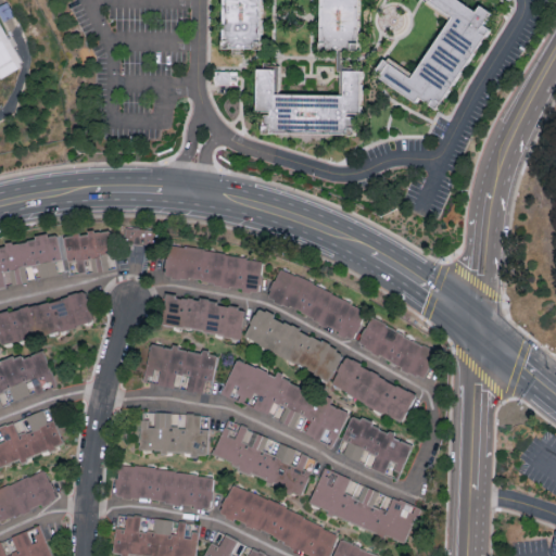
[(260,0),(261,42),(261,54),(217,52),(218,43),(219,0),(260,0)]
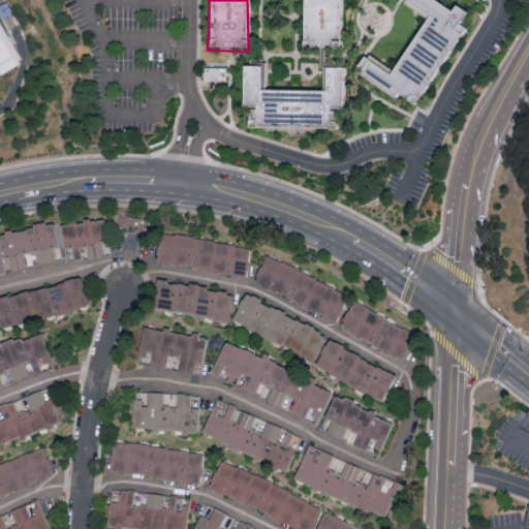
[(338,0),(339,40),(339,53),(311,52),(298,52),(299,40),(300,0),(338,0)]
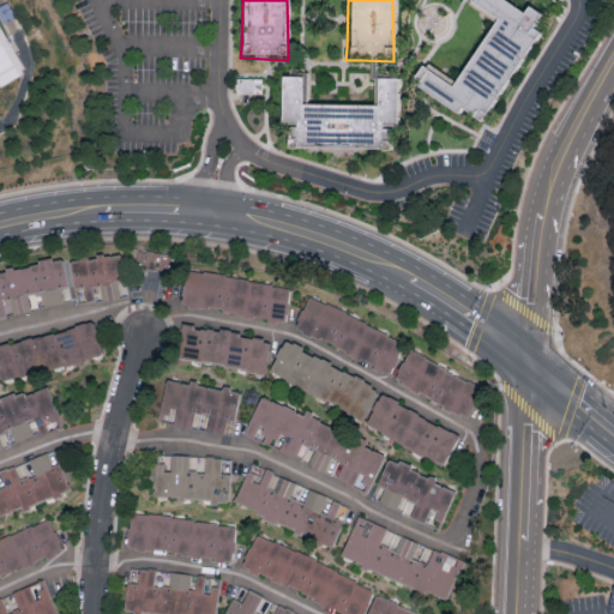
[(468,0),(517,0),(552,22),(476,132),(410,85),(426,62),(458,85),(498,23),(465,4),(468,0)]
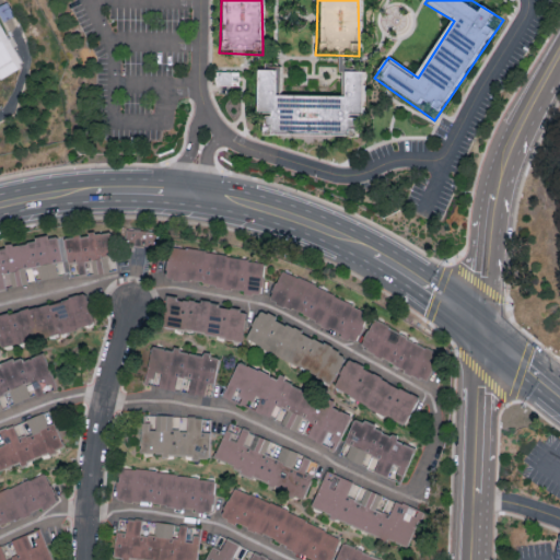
[(0,27),(0,77),(20,68),(0,27)]
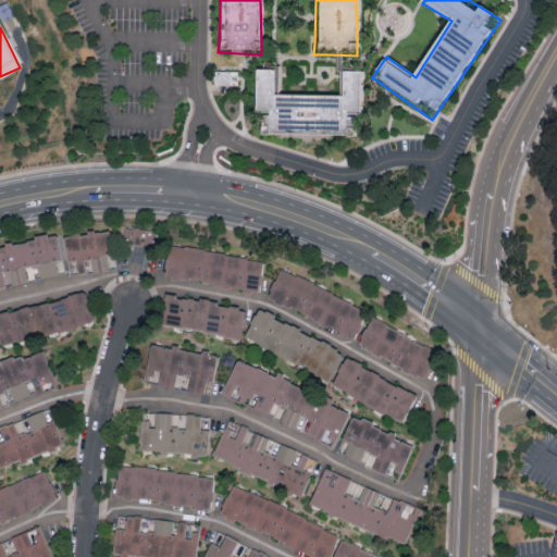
[(329,97),(339,97),(339,74),(358,73),(359,109),(359,119),(351,119),(351,139),(329,139),(262,139),(258,139),(257,114),(252,114),(252,109),(252,71),(262,71),(273,72),(272,96),(329,97)]
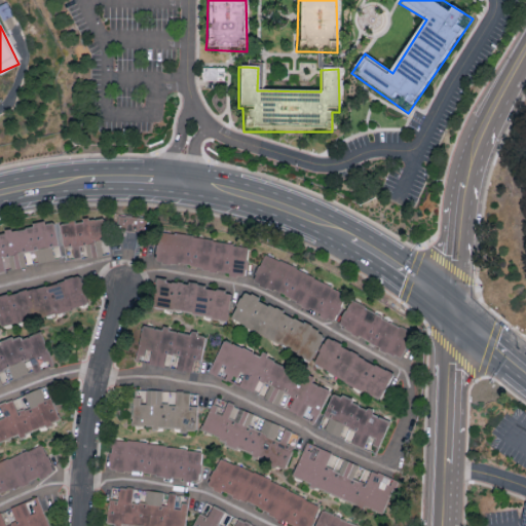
[(137,230),(138,217),(118,216),(117,229),(137,230)]
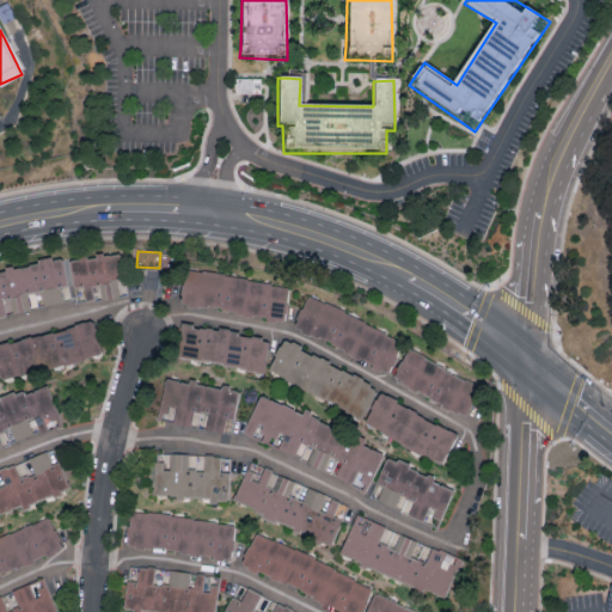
[(121,280),(117,252),(69,258),(73,287),(121,280)]
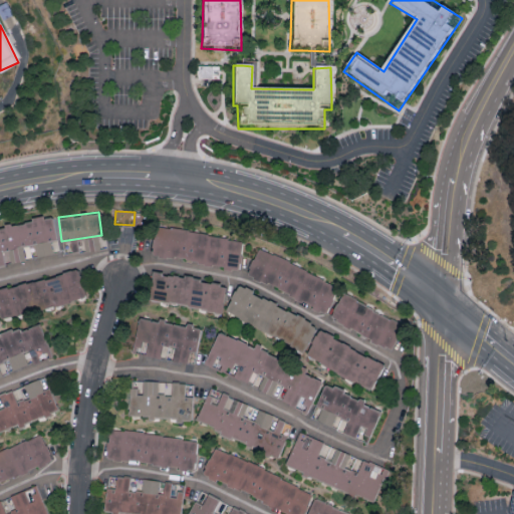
[(0,227),(0,265),(5,264),(2,252),(8,251),(11,264),(26,260),(22,247),(33,244),(37,257),(58,252),(49,216),(0,227)]
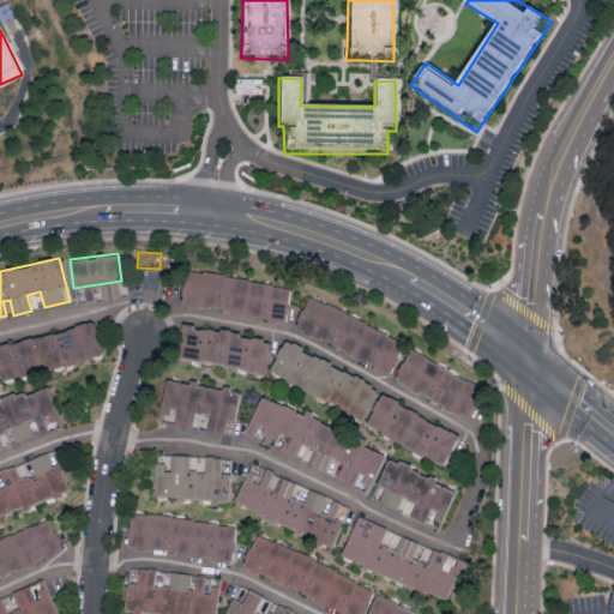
[(289,290),(187,268),(179,304),(282,325),(289,290)]
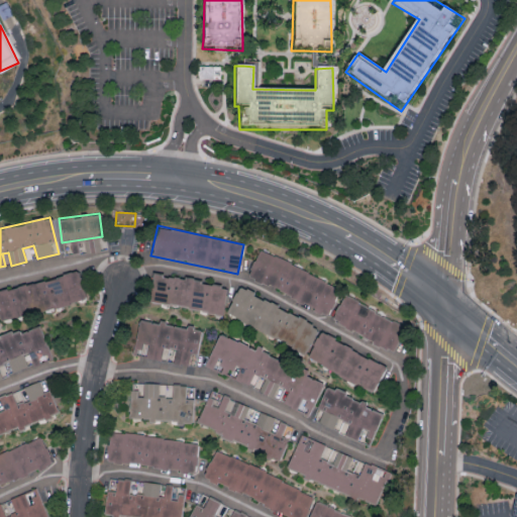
[(340,289),(261,249),(246,277),(326,316),(340,289)]
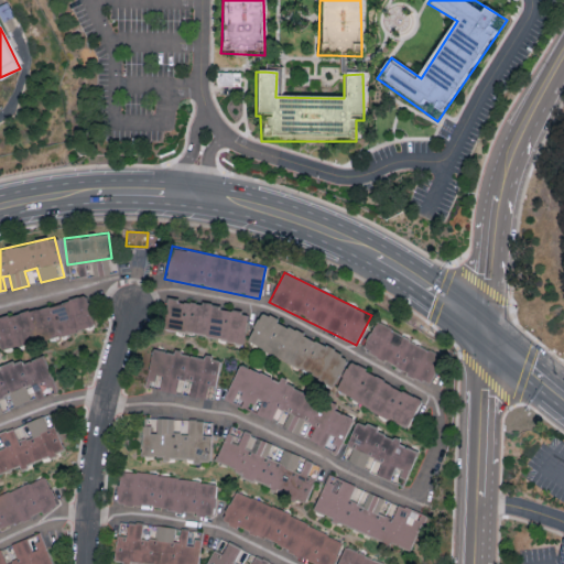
[(0,348),(94,325),(86,295),(0,317),(0,348)]
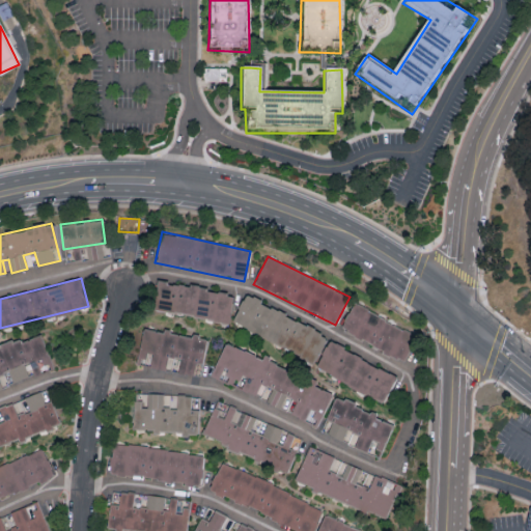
[(152,308),(230,322),(235,294),(158,280),(152,308)]
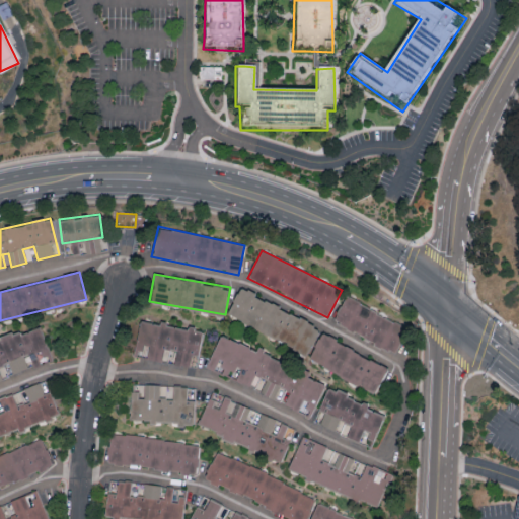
[(388,366),(241,288),(228,313),(308,355),(307,357),(374,392),(388,366)]
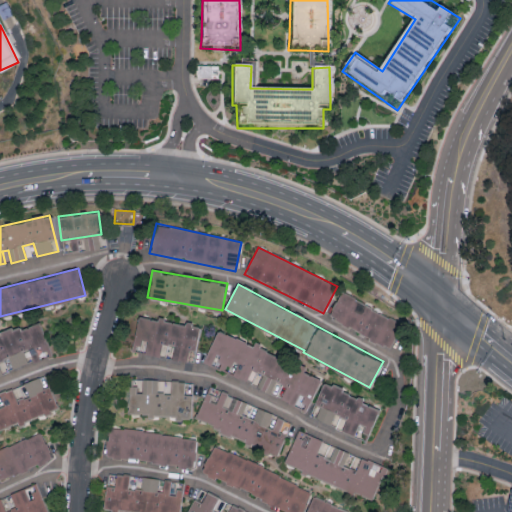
[(388,347),(401,324),(342,291),(329,314),(388,347)]
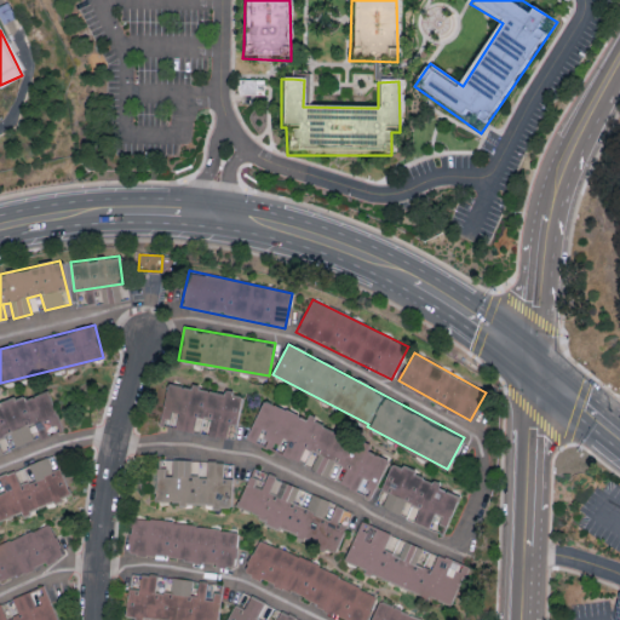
[(160,424),(231,437),(239,392),(167,380),(160,424)]
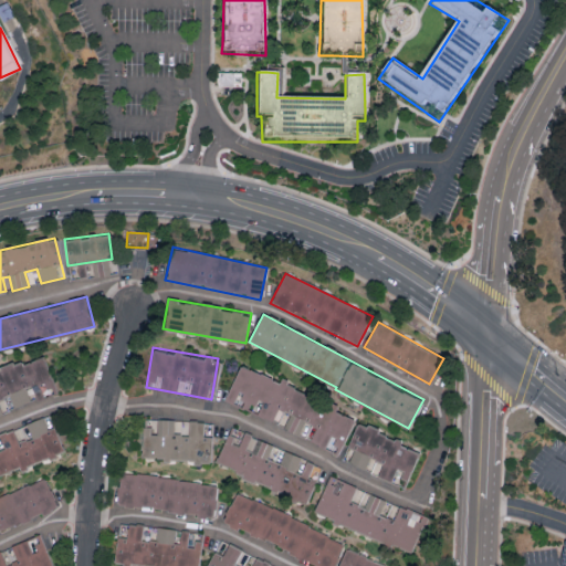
[(0,413),(8,411),(6,406),(0,407),(0,406),(0,398),(8,396),(10,406),(39,396),(37,390),(53,385),(43,354),(0,366),(0,413)]
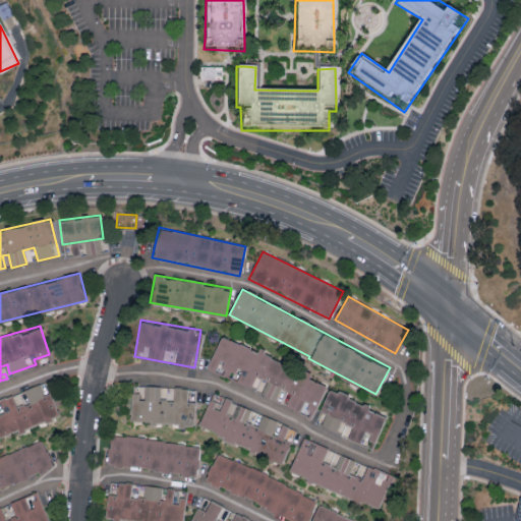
[(207,369),(311,414),(325,384),(308,377),(310,372),(257,350),(258,350),(221,334),(207,369)]
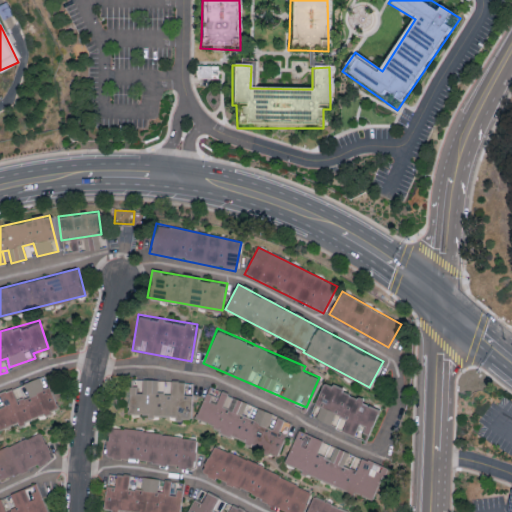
[(0,391),(0,427),(17,421),(18,423),(57,407),(48,383),(47,383),(43,374),(0,391)]
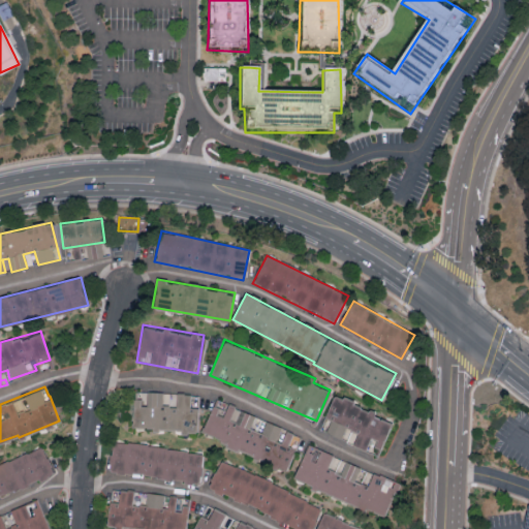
[(132,428),(195,430),(197,393),(133,391),(132,428)]
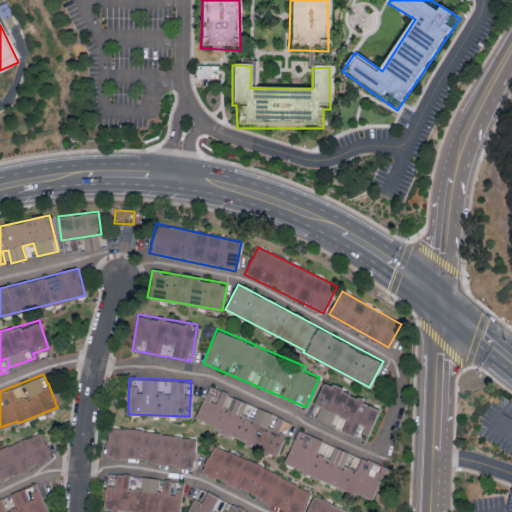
[(367,438),(379,408),(361,400),(363,396),(322,380),(312,405),(308,403),(304,413),(367,438)]
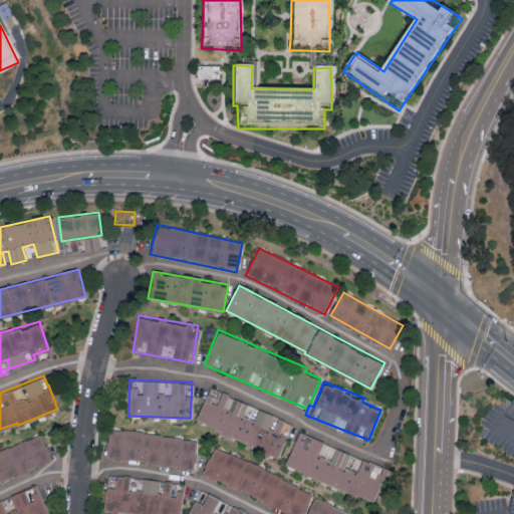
[(195,424),(279,454),(291,419),(207,389),(195,424)]
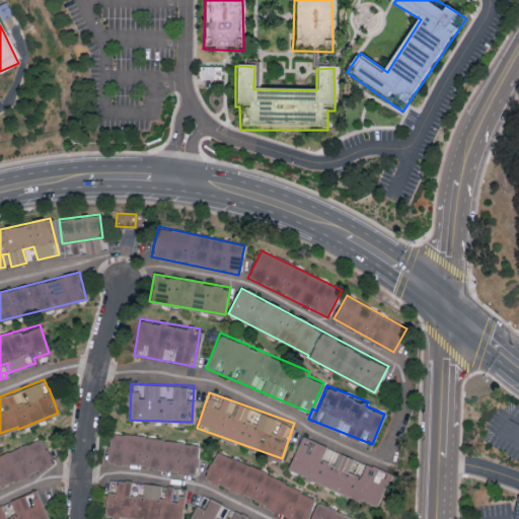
[(200,445),(112,430),(106,459),(195,474),(200,445)]
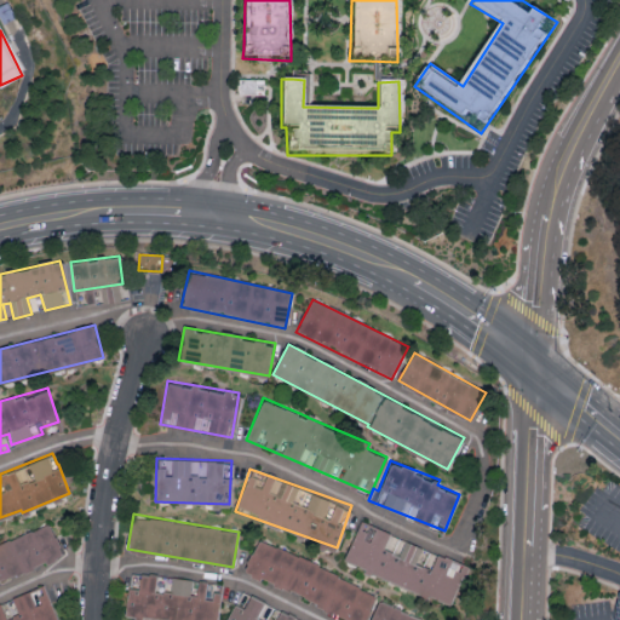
[(0,541),(0,580),(63,554),(50,521),(0,541)]
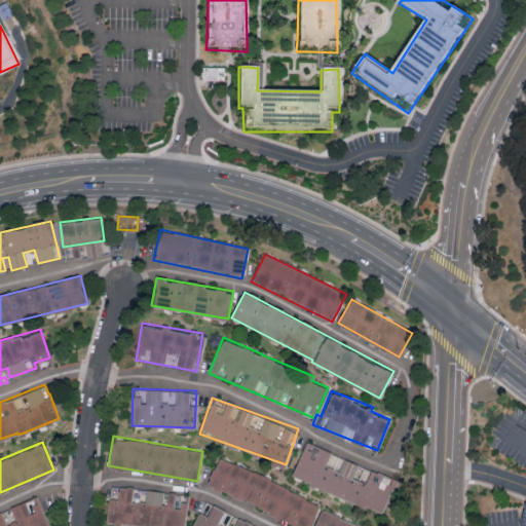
[(383,511),(397,476),(304,442),(291,478),(383,511)]
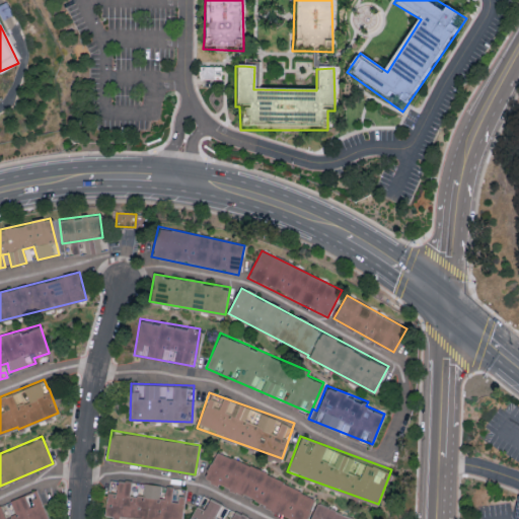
[(216,450),(204,477),(295,518),(305,518),(316,495),(216,450)]
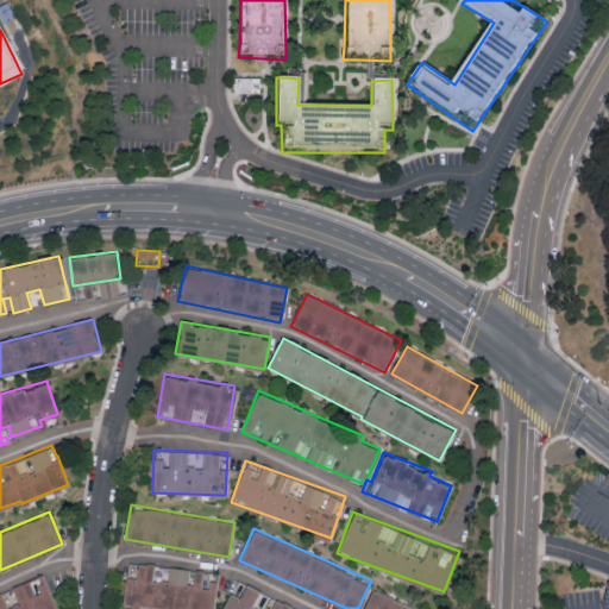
[(170,608),(214,608),(219,571),(138,563),(137,576),(126,576),(123,604),(170,608)]
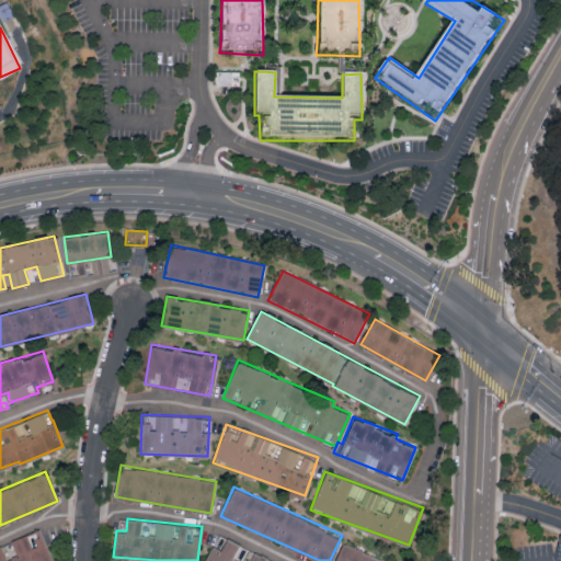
[(0,547),(0,560),(52,560),(41,529),(12,539),(18,556),(7,559),(2,546),(0,547)]
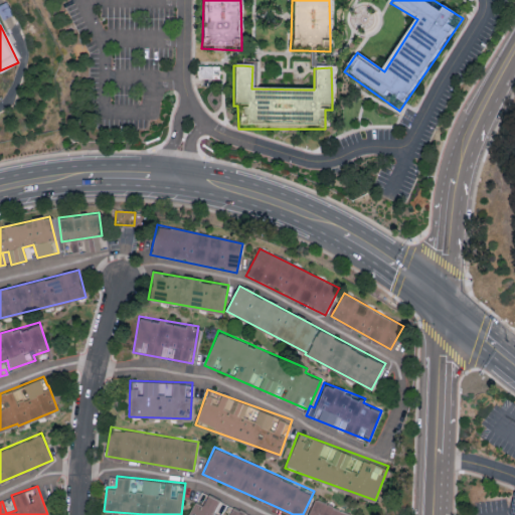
[(253,514),(198,492),(189,514),(253,514)]
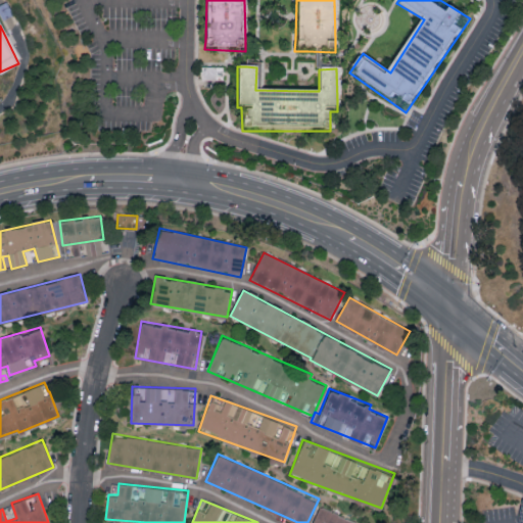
[(362,522),(319,506),(312,522),(362,522)]
